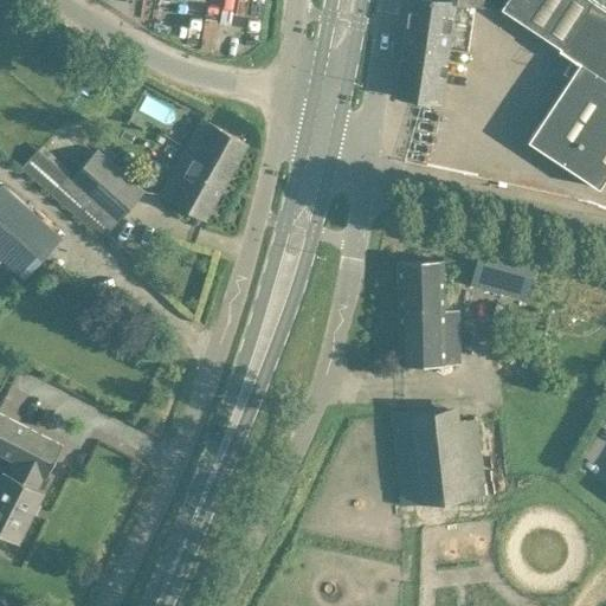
[(410,0),(395,96),(439,102),(440,102),(456,2),(485,6),(485,5),(502,7),(561,46),(561,47),(581,60),(528,140),(599,187),(605,176),(605,8),(593,0),(410,0)]
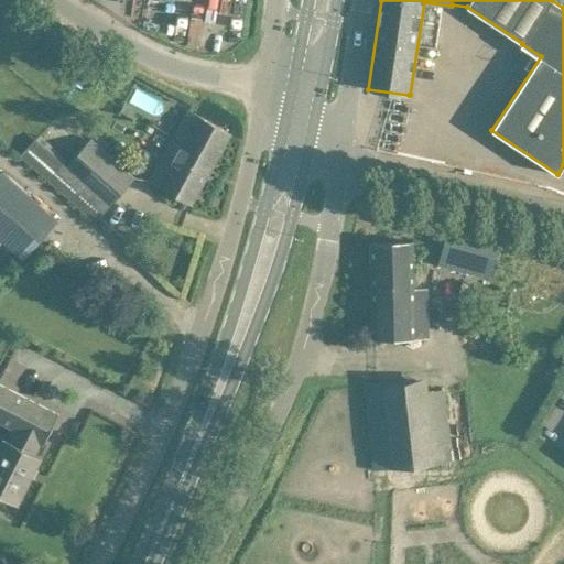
[(120,72),(117,78),(122,82),(126,75),(120,72)]
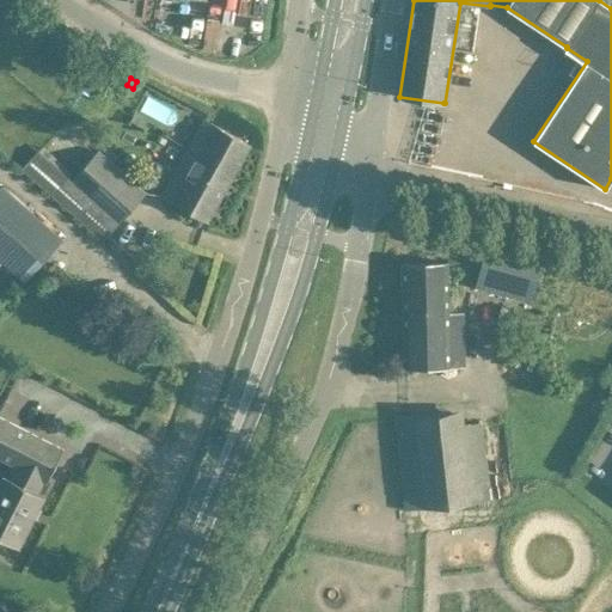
[(250,145),(203,120),(202,121),(213,127),(181,184),(170,178),(161,195),(208,221),(250,145)]
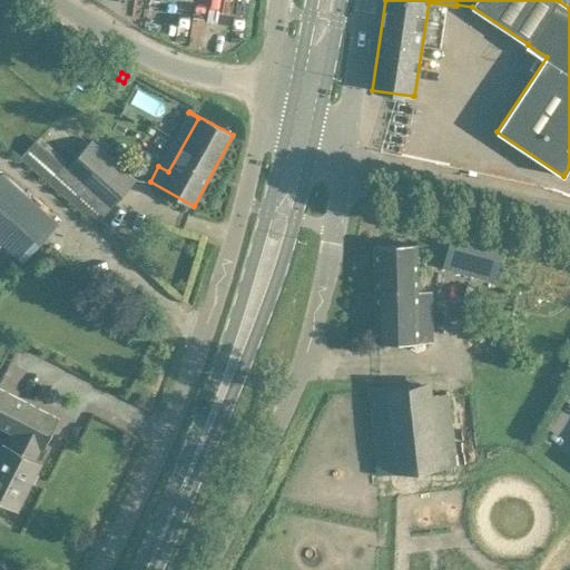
[(109,207),(135,179),(91,140),(68,168),(64,164),(48,182),(96,224),(109,207)]
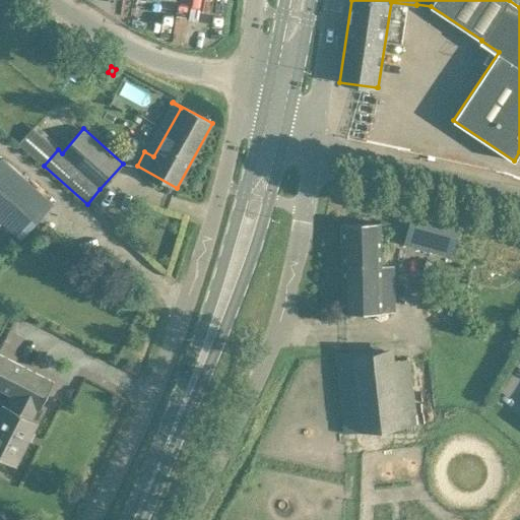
[(2,158),(0,160),(0,220),(20,239),(53,202),(2,158)]
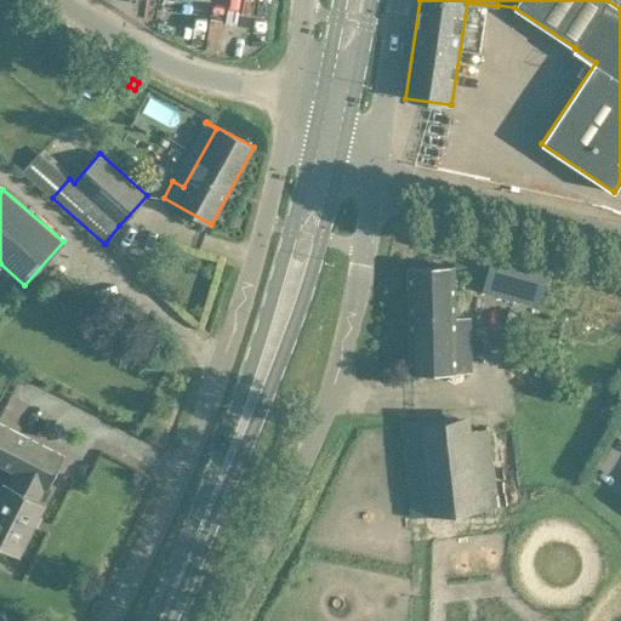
[(552,258),(495,243),(483,290),(539,306),(552,258)]
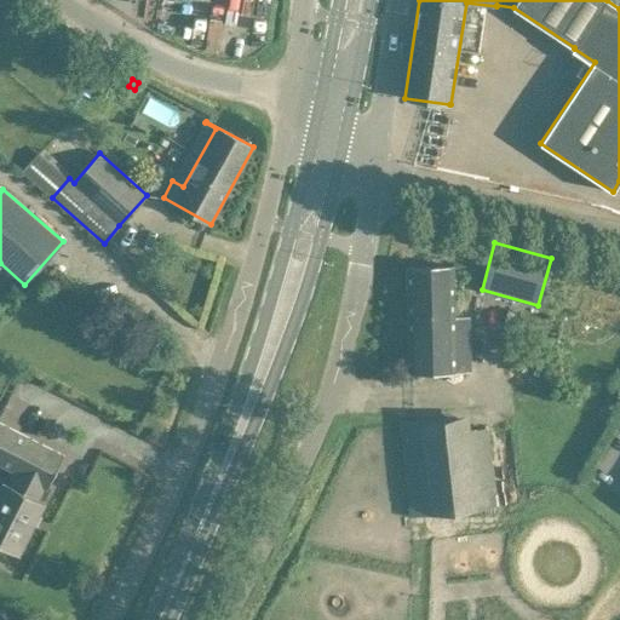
[(470,371),(469,343),(468,316),(455,316),(454,265),(408,268),(409,372),(470,371)]
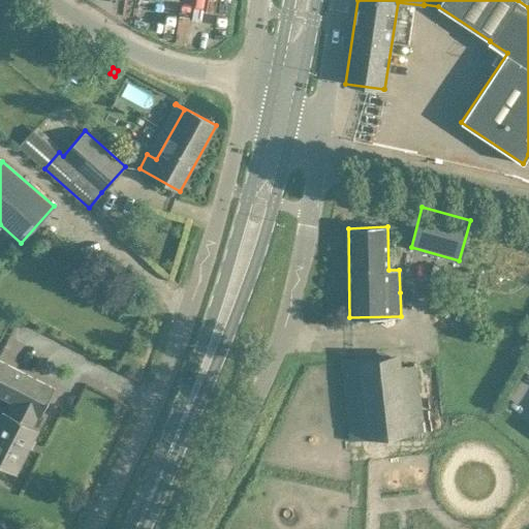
[(349,441),(370,439),(426,434),(418,365),(401,367),(399,354),(363,359),(342,361),(349,441)]
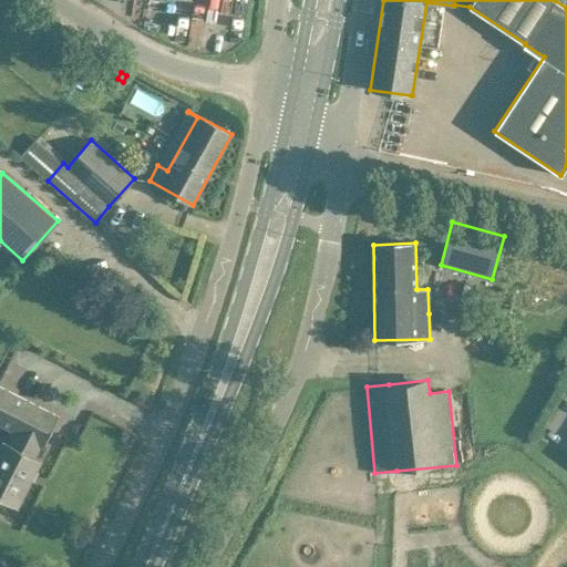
[(0,497),(17,507),(41,460),(34,456),(40,444),(43,445),(59,416),(0,385),(0,423),(14,431),(9,443),(3,441),(0,446),(0,497)]
